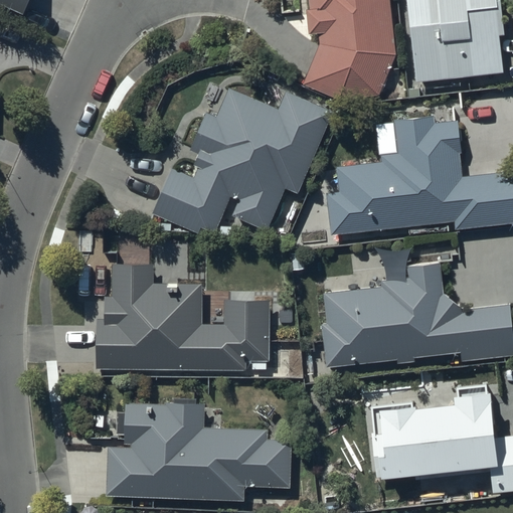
[(0,4),(22,15),(28,0),(0,0),(0,4)]
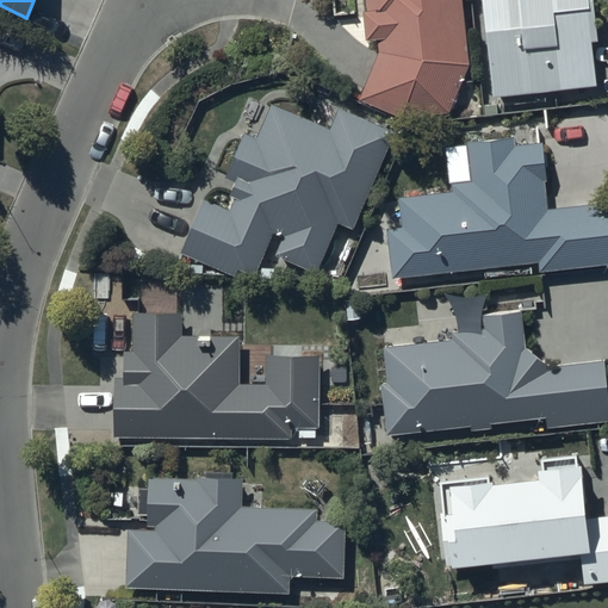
[(460,0),(364,0),(365,10),(360,11),(364,44),(377,43),(378,55),(357,100),(399,119),(450,113),(467,68),(460,0)]
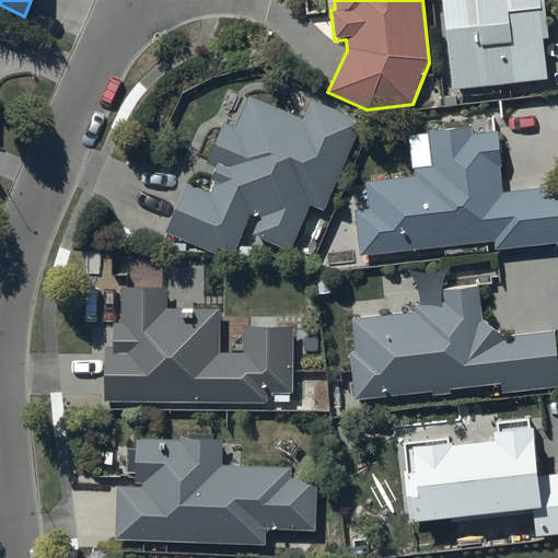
[(539,0),(442,0),(452,90),(547,80),(543,38),(549,38),(545,0),(541,1),(539,0)]
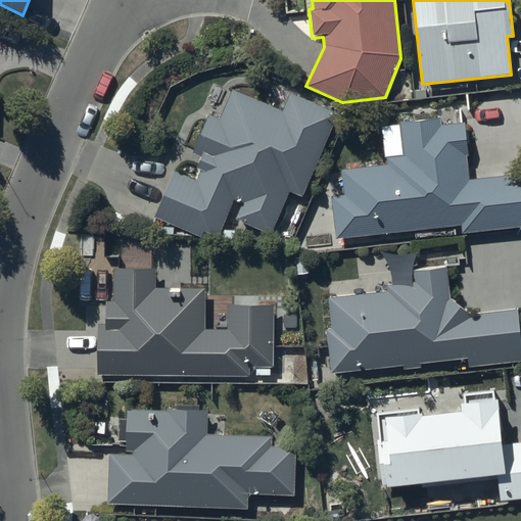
[(198,184),(176,174),(155,219),(202,239),(204,235),(217,240),(234,201),(240,204),(233,222),(271,238),(291,193),(301,198),(338,115),(291,94),(282,113),(233,92),(220,121),(211,116),(195,153),(202,156),(197,169),(203,171),(198,184)]
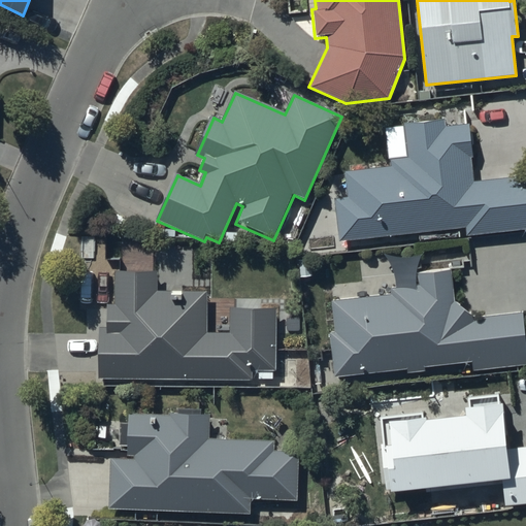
[(445,118),(402,122),(406,159),(390,160),(391,167),(346,172),(349,200),(335,201),(339,240),(466,228),(467,235),(525,229),(525,176),(471,183),(469,159),(472,158),(468,125),(446,127),(445,118)]
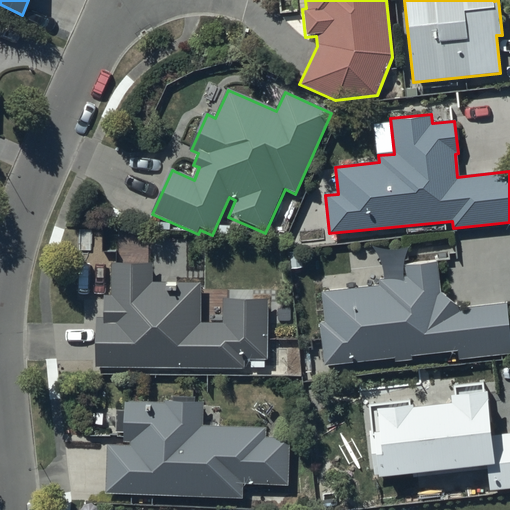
[(152,263),(110,263),(110,296),(103,296),(103,317),(95,317),(95,368),(244,368),(244,359),(266,359),(266,300),(223,300),(223,323),(200,323),(200,283),(185,283),(185,277),(165,277),(165,283),(153,283),(152,263)]
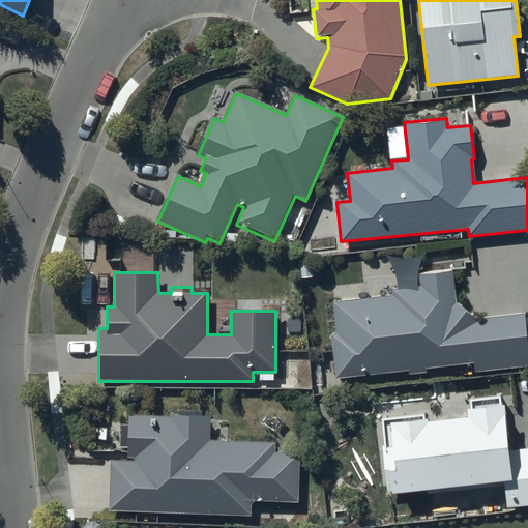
[(392,297),(333,301),(335,334),(329,334),(334,380),(408,372),(408,375),(426,374),(426,368),(473,362),(474,373),(527,367),(527,358),(523,314),(475,319),(474,318),(474,317),(473,317),(473,316),(472,316),(472,315),(471,315),(471,314),(470,314),(470,313),(469,313),(468,312),(467,312),(467,311),(466,311),(466,310),(465,310),(464,309),(463,309),(462,308),(461,308),(460,306),(459,306),(458,305),(457,305),(456,305),(456,304),(455,304),(451,272),(418,274),(419,287),(391,289),(392,297)]
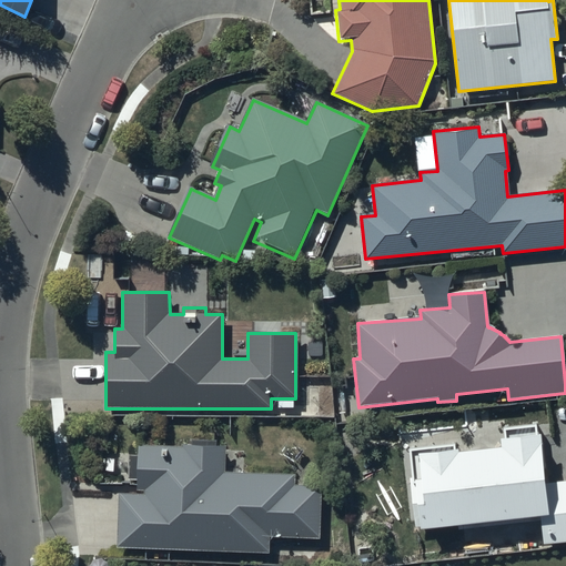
[(411,486),(414,528),(535,517),(537,546),(565,544),(565,482),(541,485),(536,433),(531,434),(529,427),(496,430),(497,440),(495,440),(496,447),(450,451),(450,445),(403,450),(406,486),(411,486)]
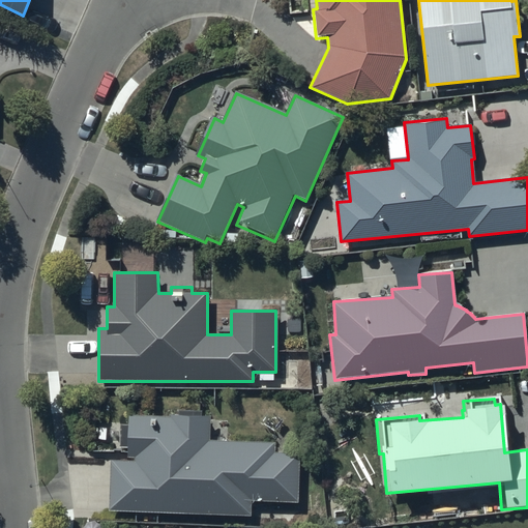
[(111,462),(109,510),(250,515),(250,501),(298,502),(300,456),(273,455),(274,444),(226,442),(226,423),(210,423),(211,417),(170,416),(170,417),(129,416),(128,426),(119,426),(118,447),(127,448),(127,458),(135,458),(135,462),(111,462)]
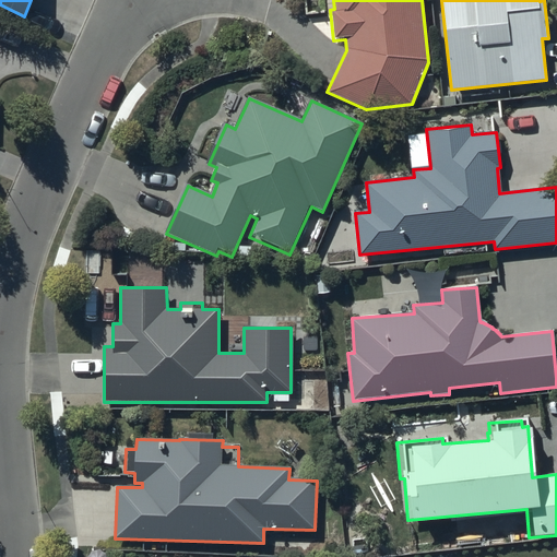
All buildings are outlined.
